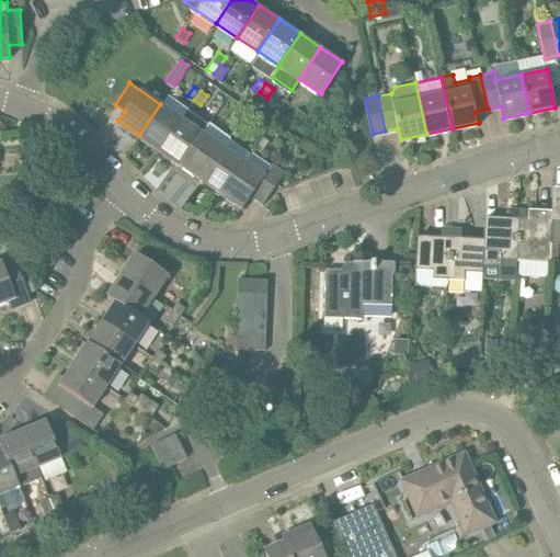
[(240,124),(250,109),(242,102),(231,118),(240,124)]
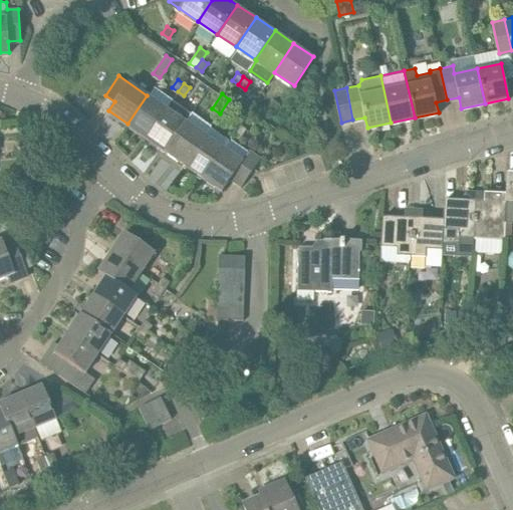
[(147,137),(166,108),(147,95),(127,123),(147,137)]
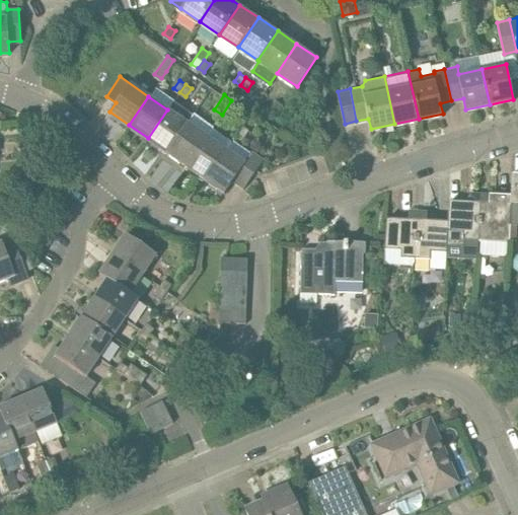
[(278,112),(284,103),(277,98),(271,107),(278,112)]
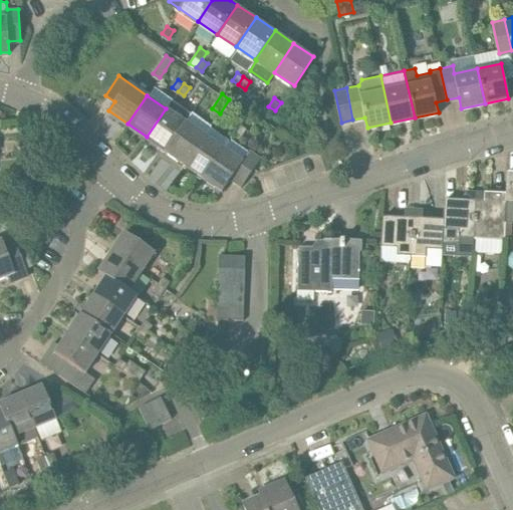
[(166,150),(185,121),(166,108),(147,137),(166,150)]
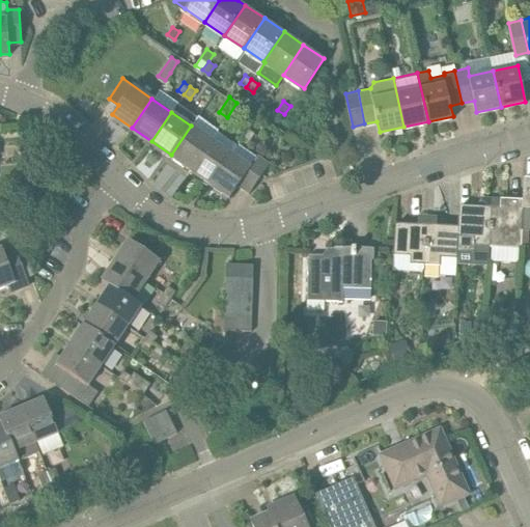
[(190,168),(211,139),(191,126),(171,155),(190,168)]
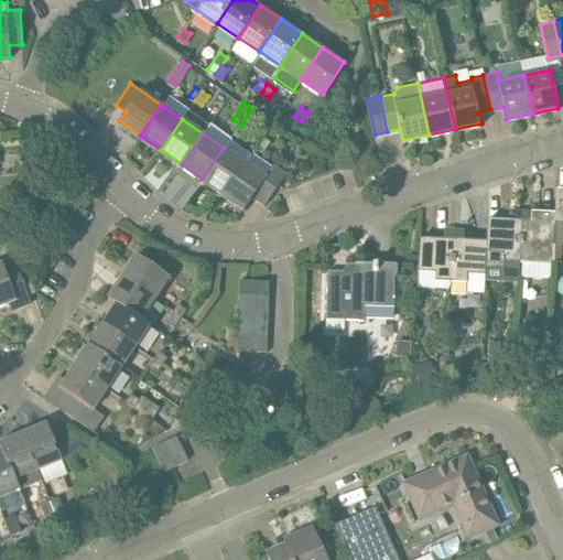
[(272,138),(264,133),(258,143),(264,148),(272,138)]
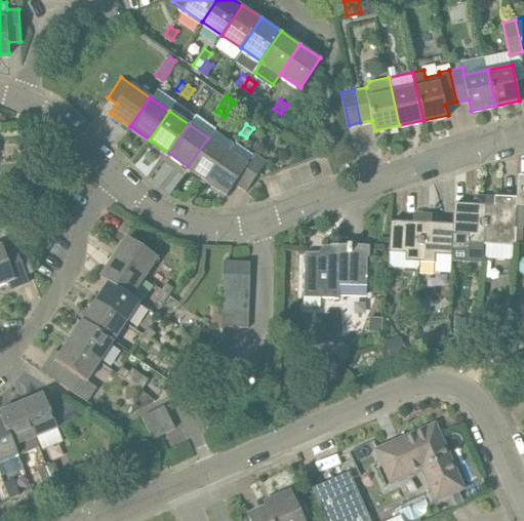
[(207,179),(228,151),(208,137),(188,166),(207,179)]
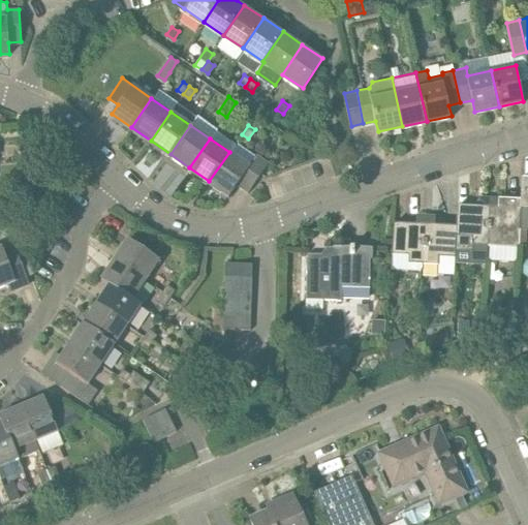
[(249,190),(260,174),(269,160),(257,152),(248,165),(229,152),(209,181),(229,195),(238,183),(249,190)]
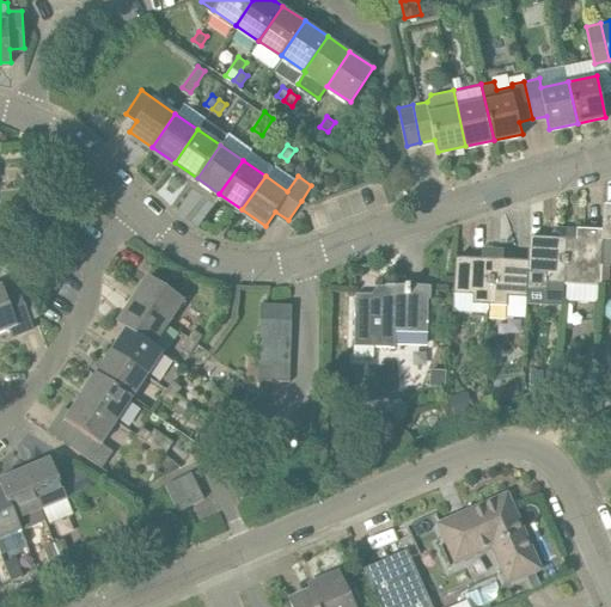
[(564,280),(568,226),(556,225),(556,237),(530,235),(529,261),(527,273),(529,273),(529,270),(548,271),(547,279),(564,280)]
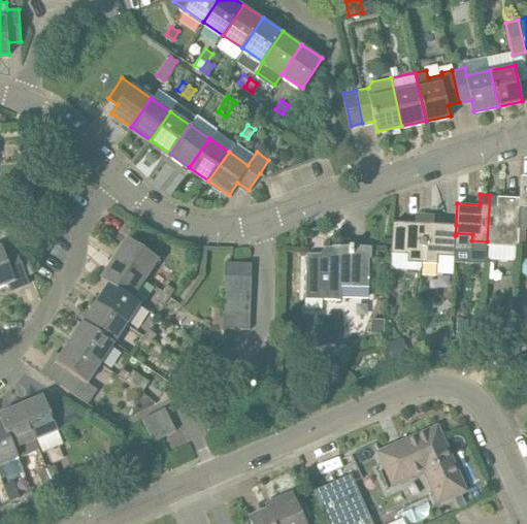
[(521,198),(521,197),(490,195),(487,241),(518,243),(520,205),(521,198)]
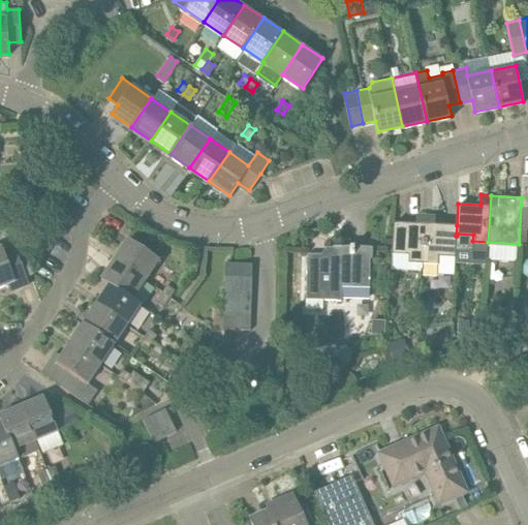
[(424,260),(427,214),(415,213),(415,222),(395,221),(393,251),(409,252),(409,259),(424,260)]
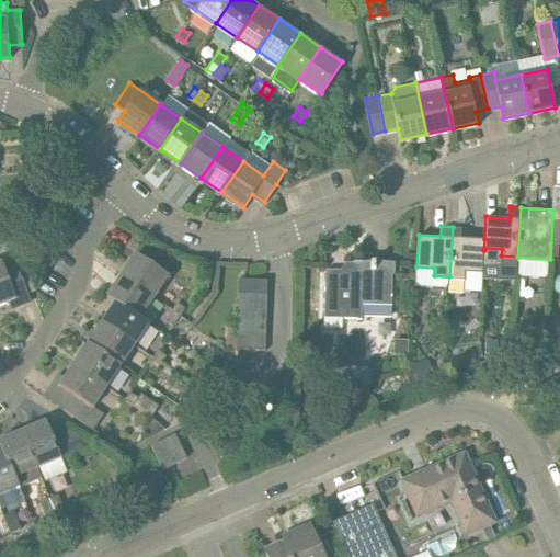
[(484,239),(461,237),(463,228),(453,227),(449,276),(465,277),(466,270),(483,271),(484,250),(483,250),(484,239)]
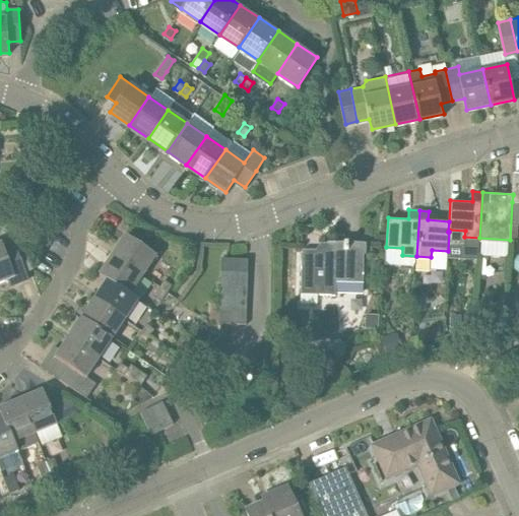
[(113,253),(143,273),(157,253),(127,233),(113,253)]
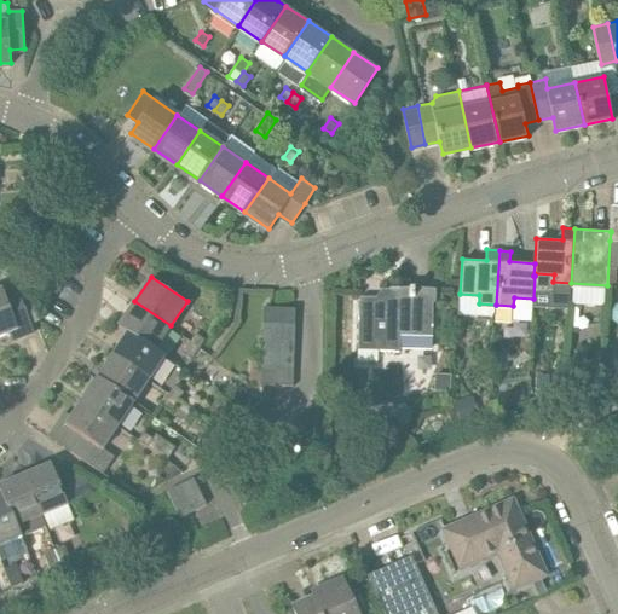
[(0,287),(0,334),(9,330),(12,337),(35,328),(18,285),(5,290),(3,287),(0,287)]
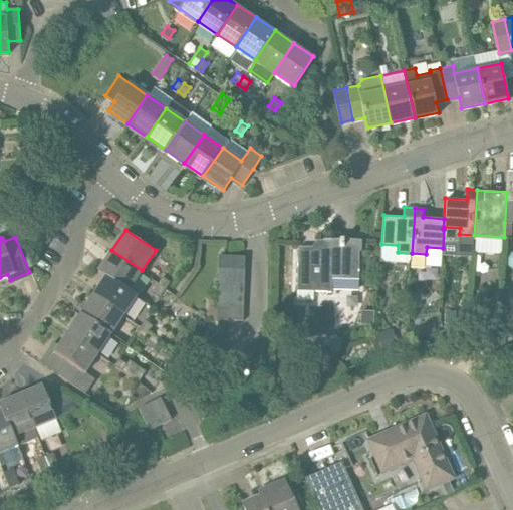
[(359,277),(360,240),(332,239),(332,238),(318,238),(312,245),(298,245),(298,288),(297,297),(313,298),(313,289),(332,289),(332,285),(358,286),(359,277)]
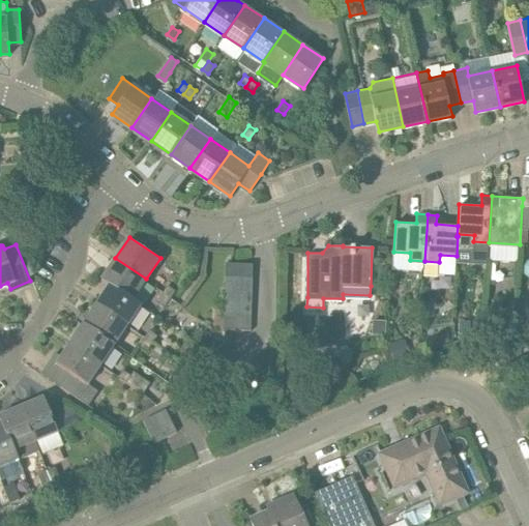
[(133,298),(134,297),(146,279),(115,258),(101,278),(110,283),(133,298)]
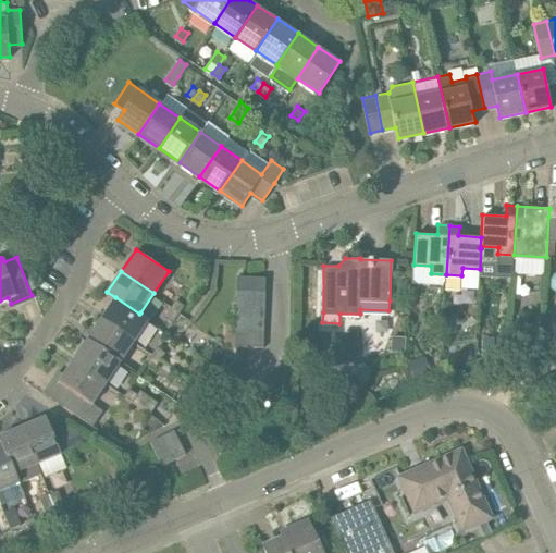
[(237,290),(266,291),(266,275),(237,275),(237,290)]
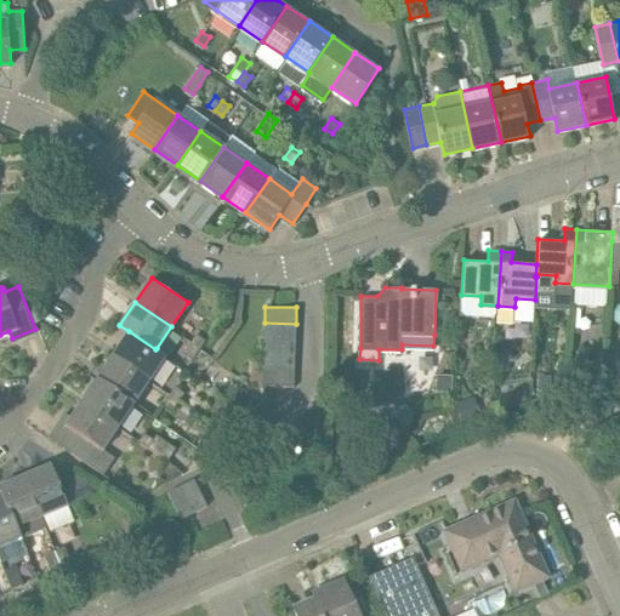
[(296,338),(296,324),(265,323),(265,337),(296,338)]
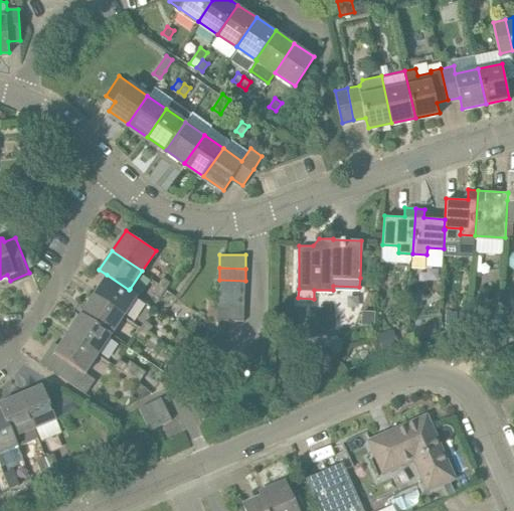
[(139,295),(130,289),(129,290),(107,275),(99,270),(107,276),(95,294),(126,314),(139,295)]
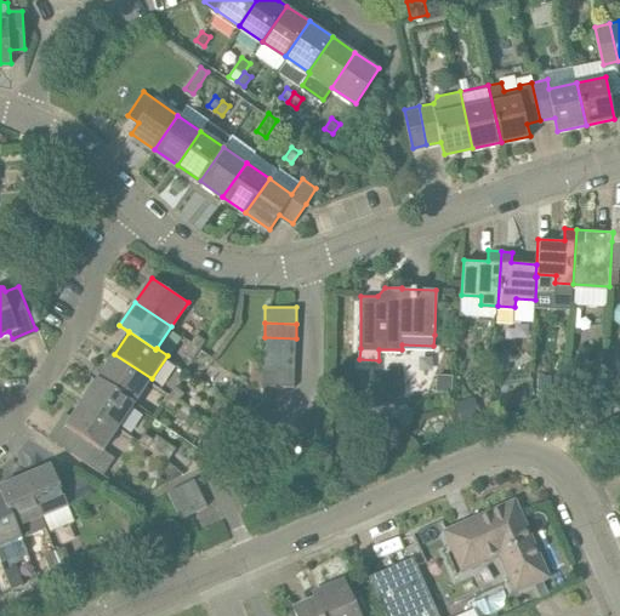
[(192,340),(200,346),(206,337),(197,331),(192,340)]
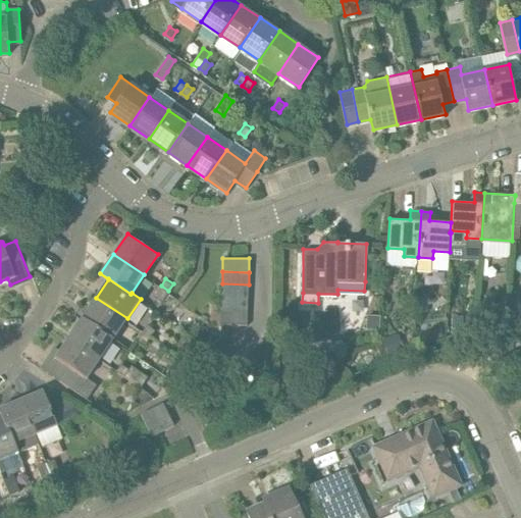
[(248,297),(249,285),(222,283),(221,297),(248,297)]
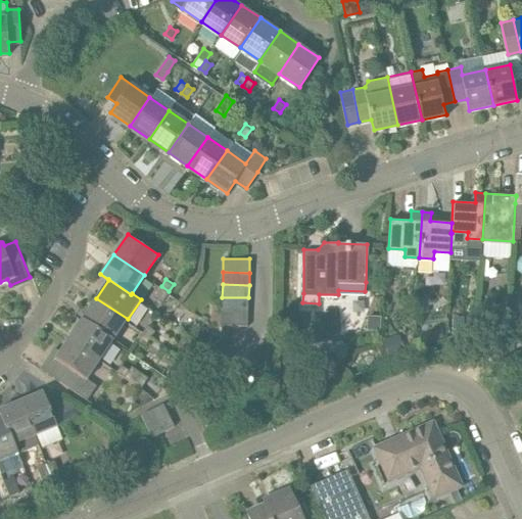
[(164,297),(169,291),(161,286),(157,292),(164,297)]
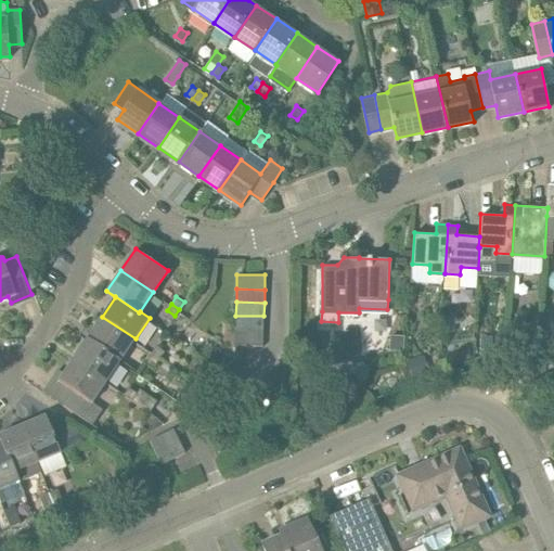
[(263,330),(263,316),(235,316),(235,329),(263,330)]
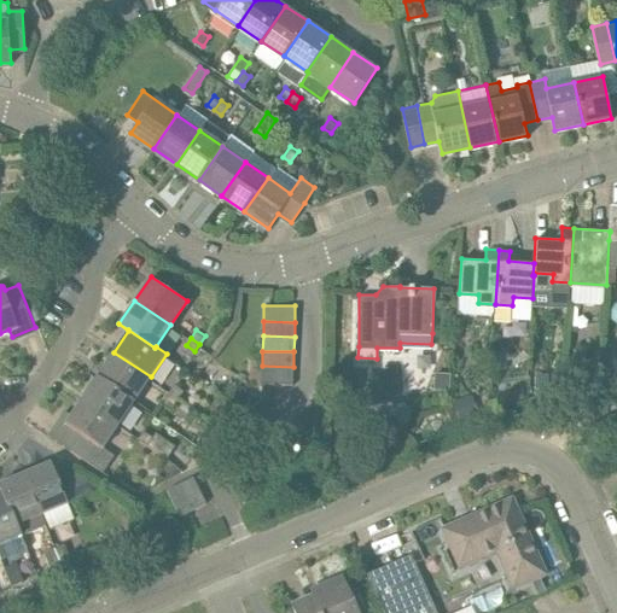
[(135,400),(151,377),(114,352),(98,375),(135,400)]
